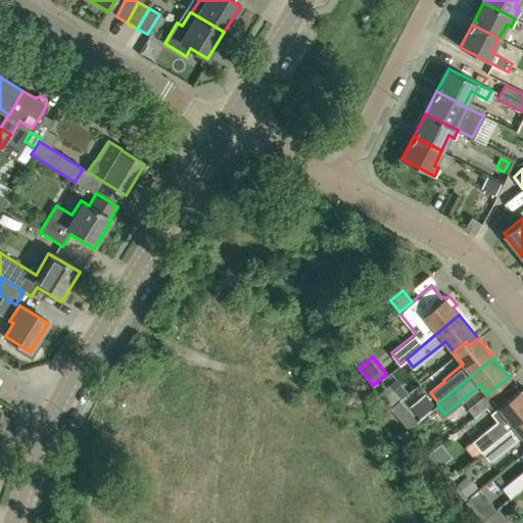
[(481,450),(522,416),(522,388),(520,391),(519,389),(490,412),(496,420),(472,439),(481,450)]
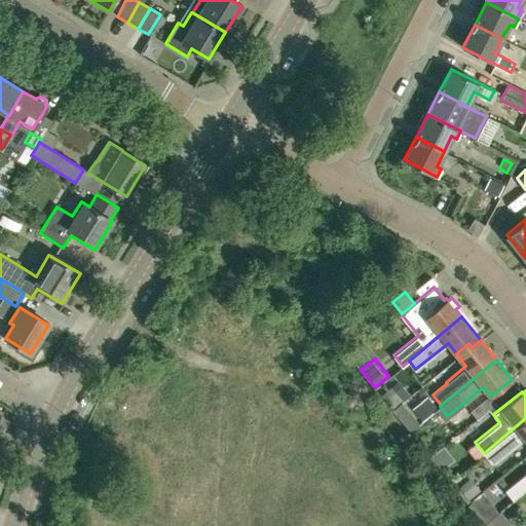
[(437,409),(426,398),(412,409),(422,421),(437,409)]
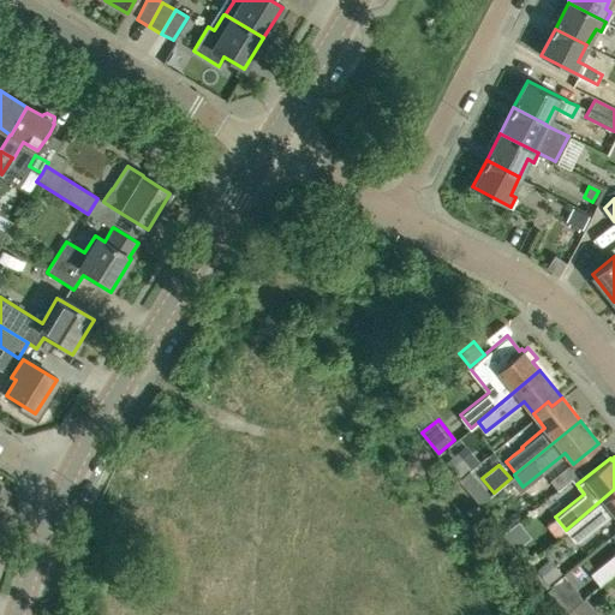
[(549,478),(555,489),(574,477),(567,466),(549,478)]
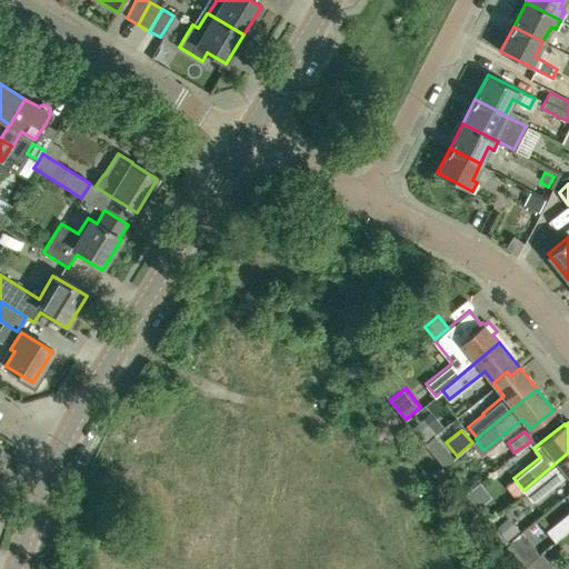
[(568,452),(523,490),(531,500),(535,501),(555,485),(555,481),(561,476),(565,477),(568,475),(568,477),(568,452)]
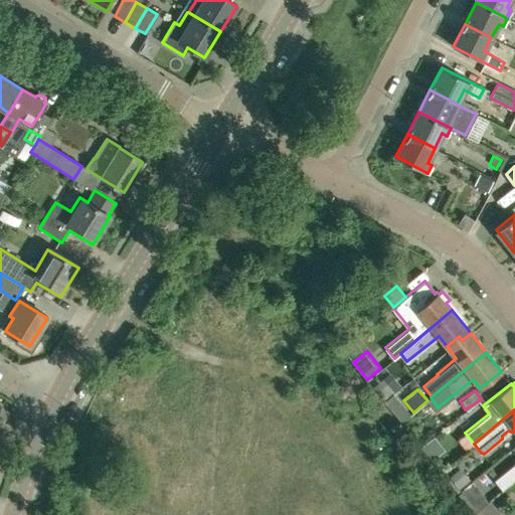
[(484,472),(491,481),(513,462),(505,453),(484,472)]
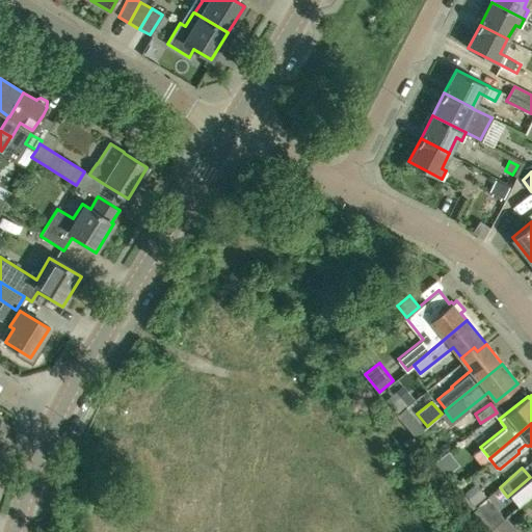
[(531,477),(530,479),(531,479),(509,497),(517,506),(522,503),(527,499),(531,495),(531,477)]
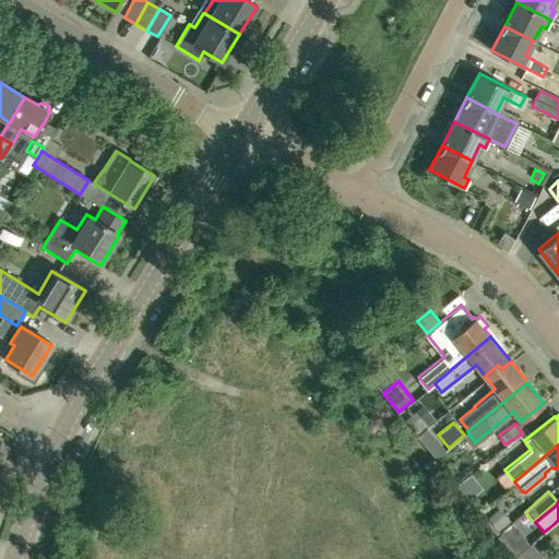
[(499,533),(507,526),(496,512),(487,519),(499,533)]
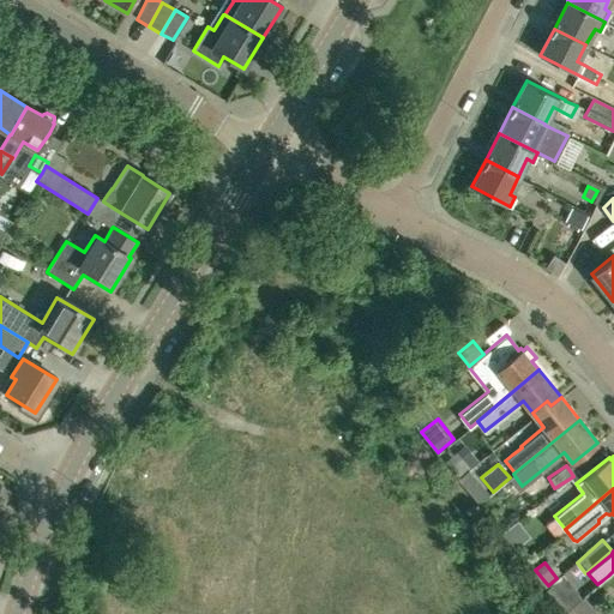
[(577,594),(563,606),(566,612),(582,599),(577,594)]
